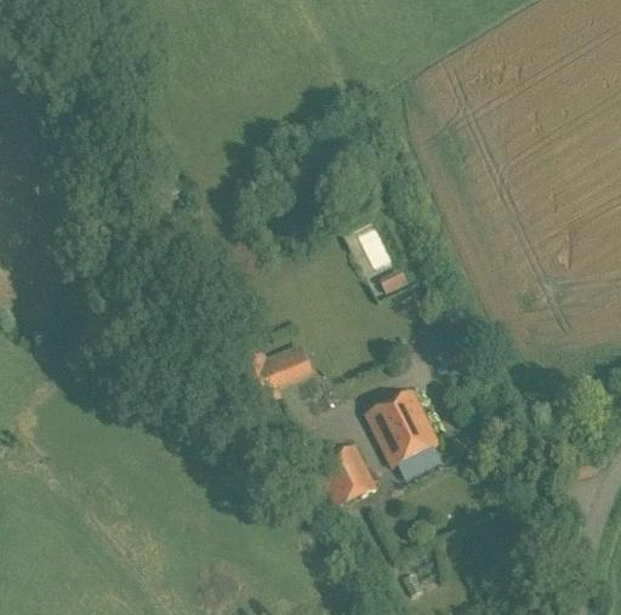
[(379,278),(382,286),(385,292),(408,282),(400,268),(379,278)]
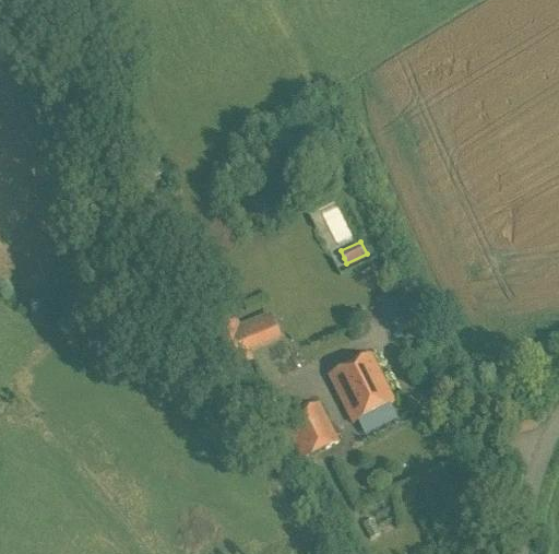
[(203,313),(206,321),(210,331),(224,365),(247,355),(242,346),(278,331),(271,316),(239,329),(236,320),(228,302),(203,313)]
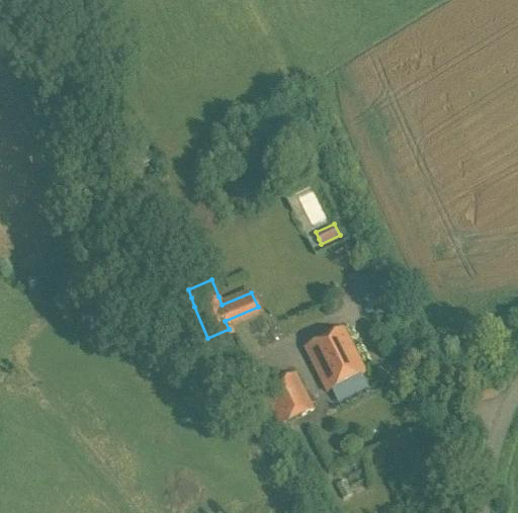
[(326,389),(365,368),(342,326),(304,346),(326,389)]
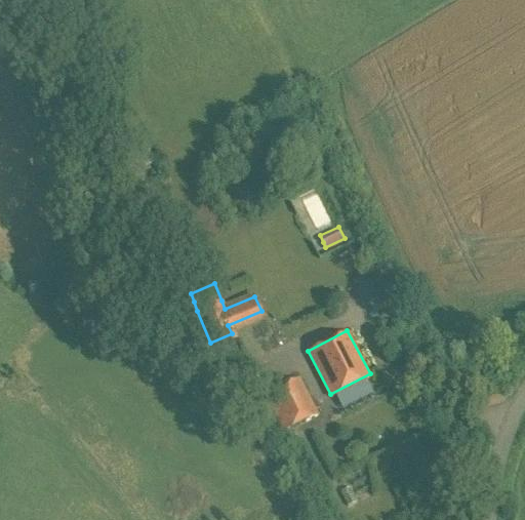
[(299,372),(294,375),(264,390),(283,429),(319,411),(299,372)]
